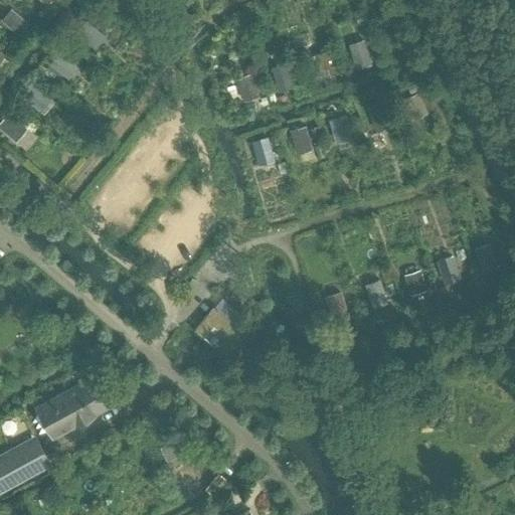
[(3,20),(21,35),(29,24),(12,9),(3,20)]
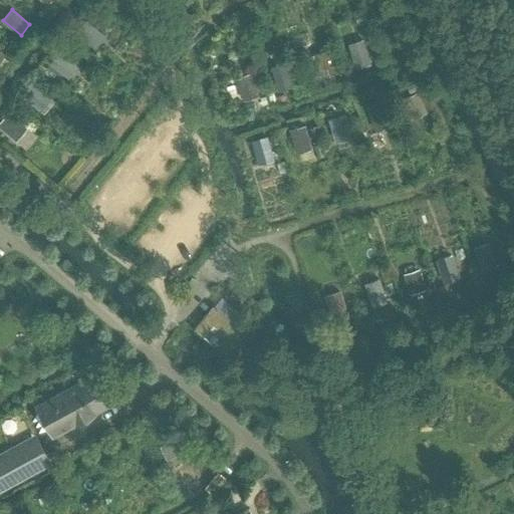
[(77,32),(95,46),(104,36),(86,21),(77,32)]
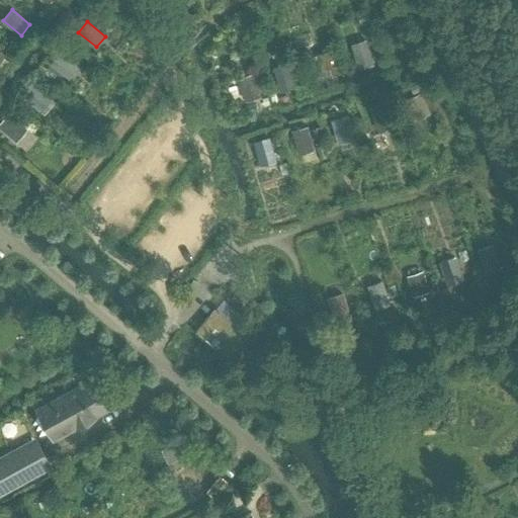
[(352,45),(359,67),(372,63),(366,40),(352,45)]
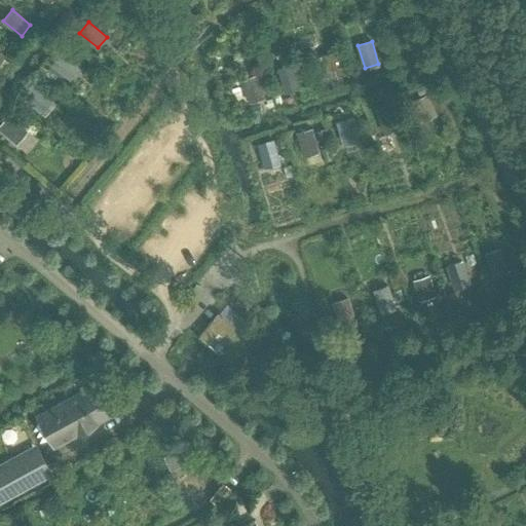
[(3,47),(10,53),(14,49),(6,43),(3,47)]
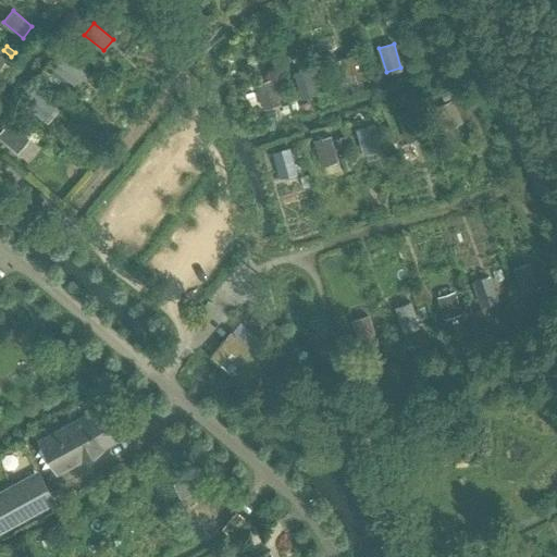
[(342,59),(348,83),(362,78),(356,54),(342,59)]
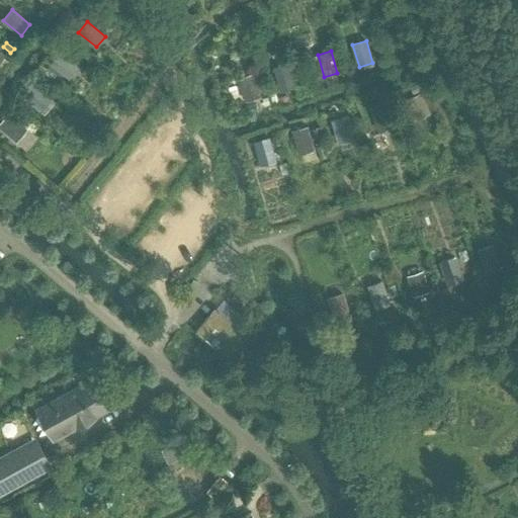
[(52,64),(70,78),(79,66),(62,52),(52,64)]
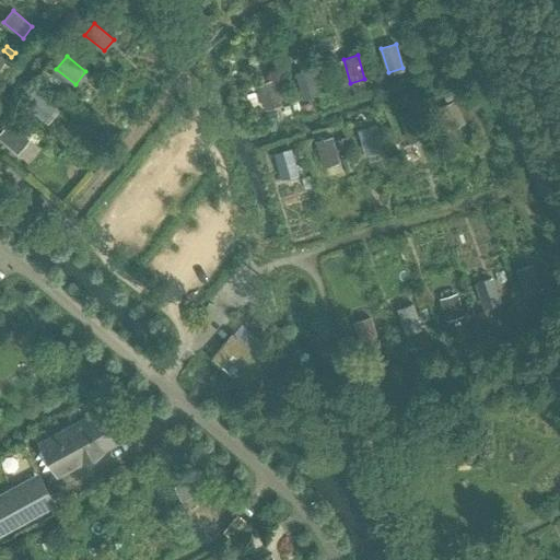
[(411,67),(415,77),(422,73),(419,65),(411,67)]
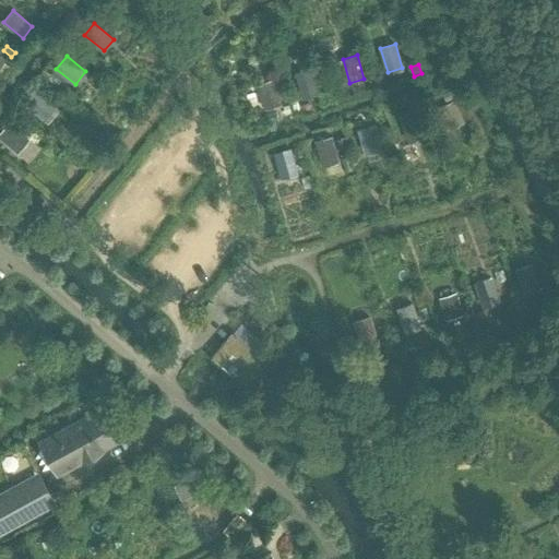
[(296,73),(302,97),(317,93),(310,69),(296,73)]
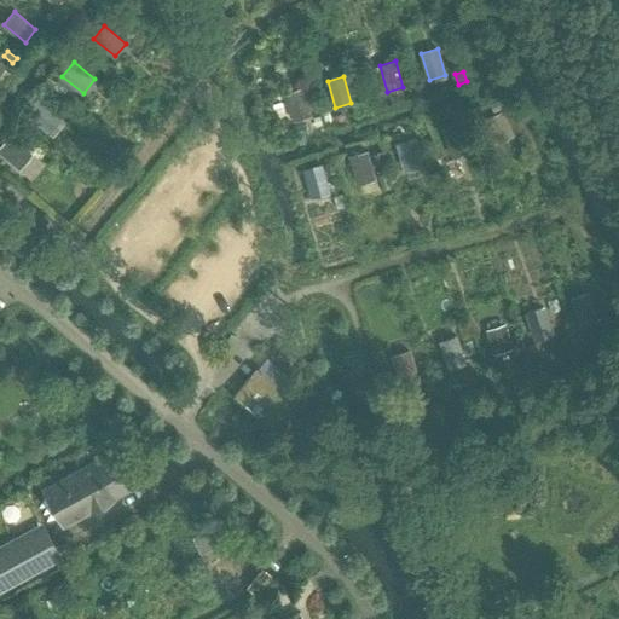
[(287,93),(294,120),(310,115),(302,88),(287,93)]
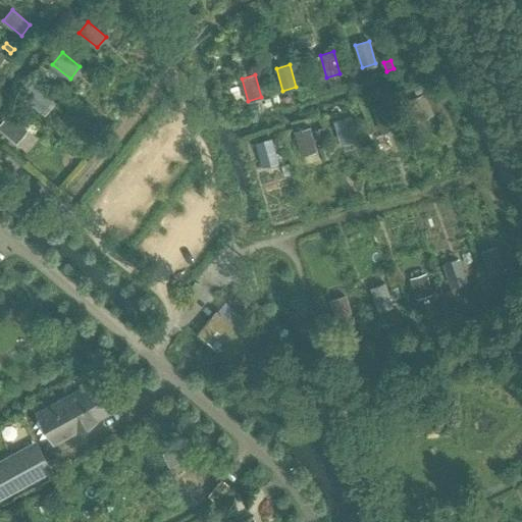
[(417,94),(425,89),(422,83),(414,87),(417,94)]
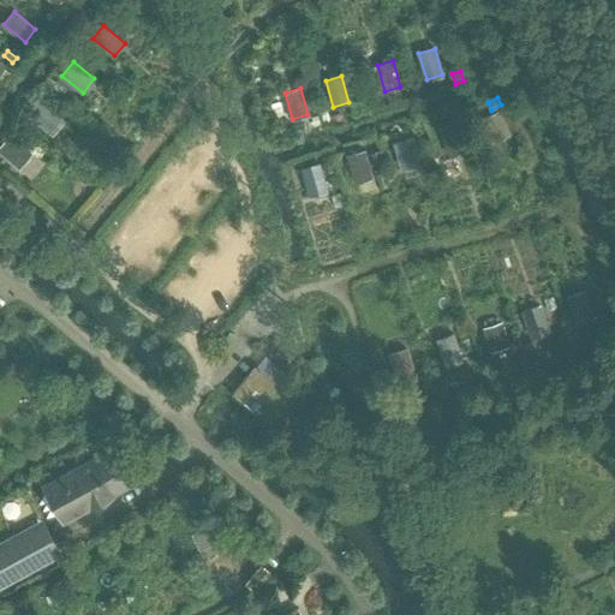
[(40,101),(28,113),(49,131),(60,119),(40,101)]
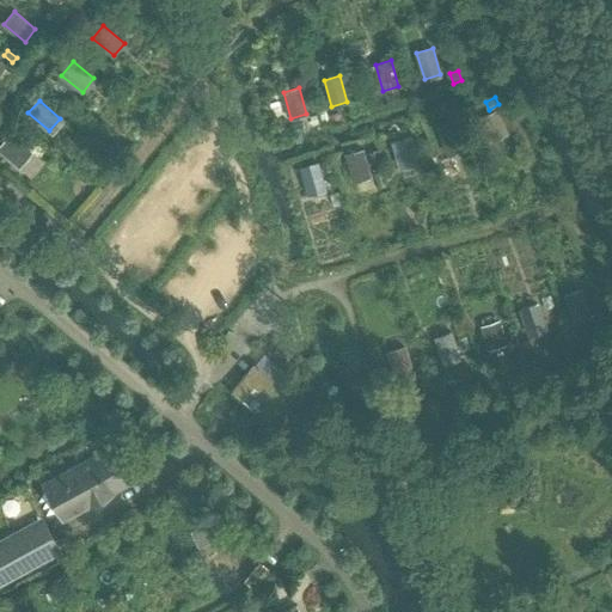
[(481,118),(493,140),(507,133),(496,110),(481,118)]
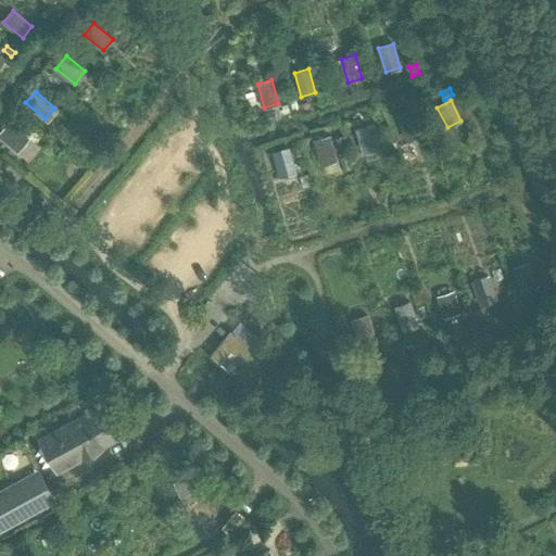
[(285,114),(290,113),(288,104),(281,105),(285,114)]
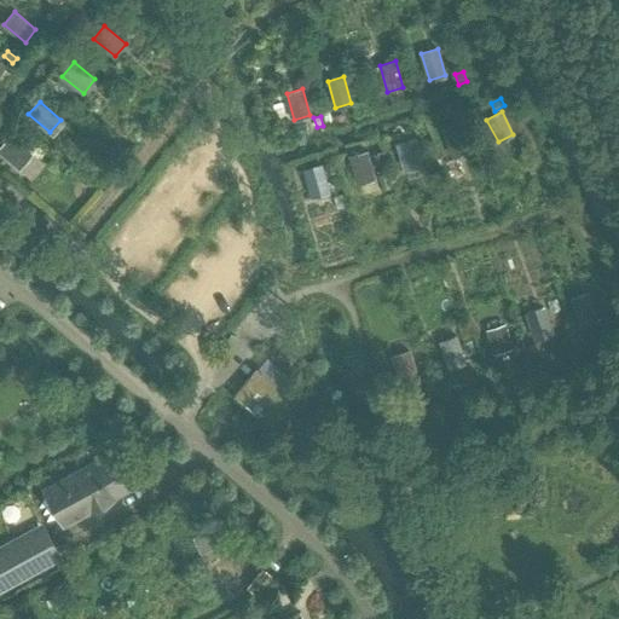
[(443,129),(452,156),(468,150),(458,125),(443,129)]
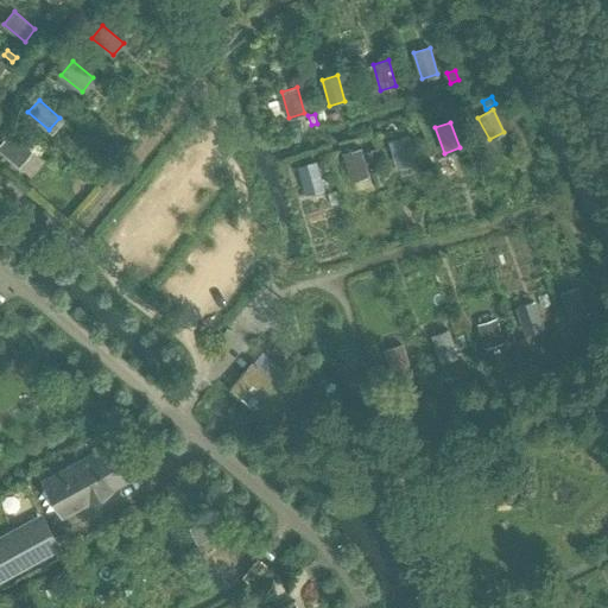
[(0,144),(0,149),(19,164),(29,152),(8,134),(0,144)]
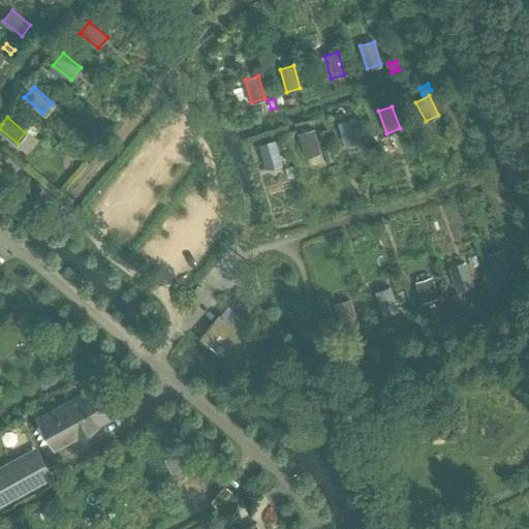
[(340,122),(346,145),(360,141),(353,118),(340,122)]
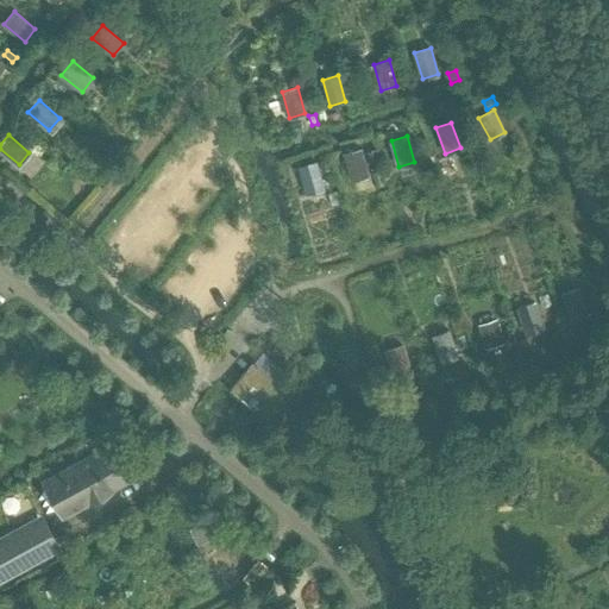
[(345,154),(352,180),(368,176),(360,149),(345,154)]
